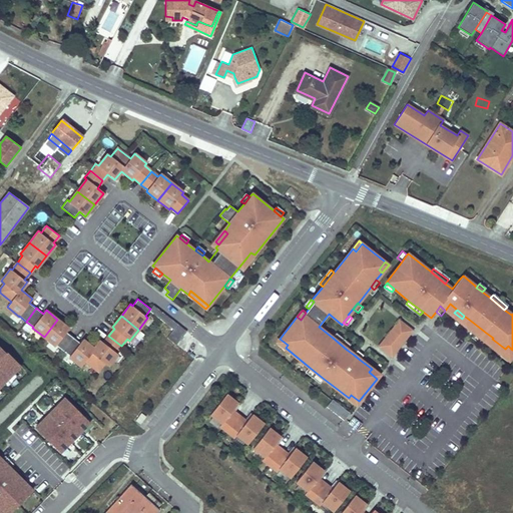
[(73,338),(66,332),(69,328),(57,320),(44,337),(55,346),(56,345),(63,351),(73,338)]
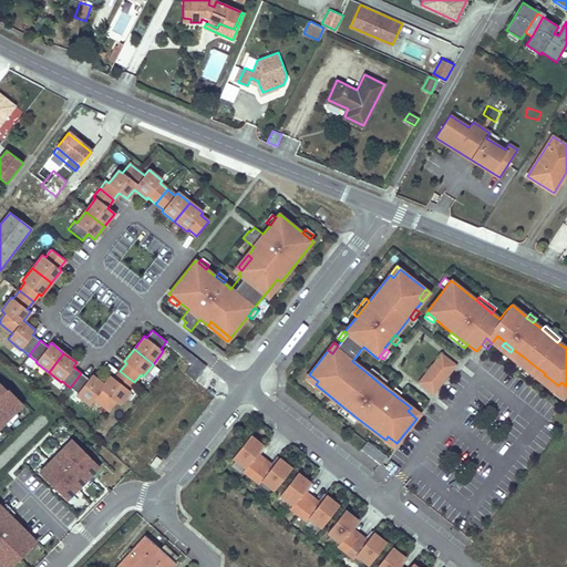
[(434,394),(456,364),(441,353),(418,383),(434,394)]
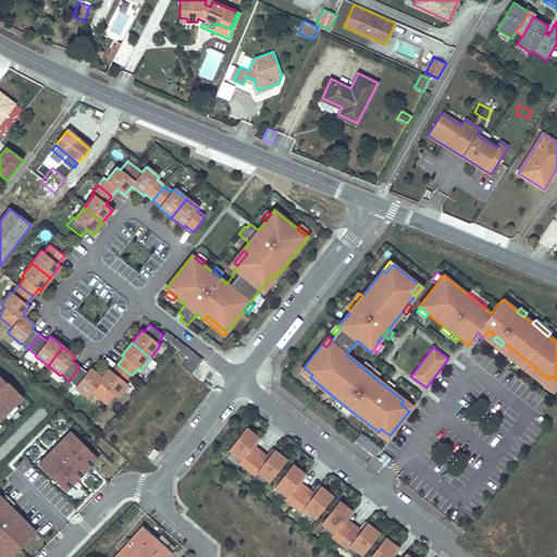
[(528,361),(512,349),(509,353),(525,366),(528,361)]
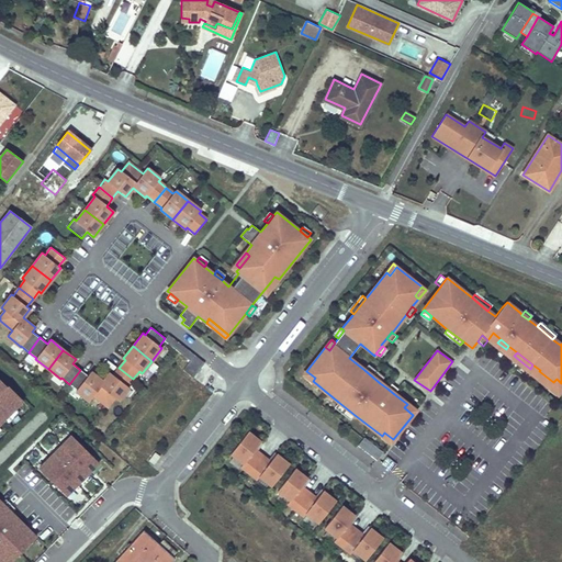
[(193,353),(182,368),(193,377),(204,362),(193,353)]
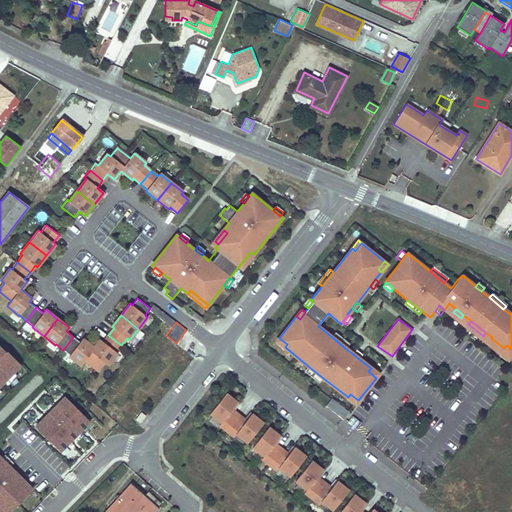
[(334,334),(332,337),(346,349),(349,345),(334,334)]
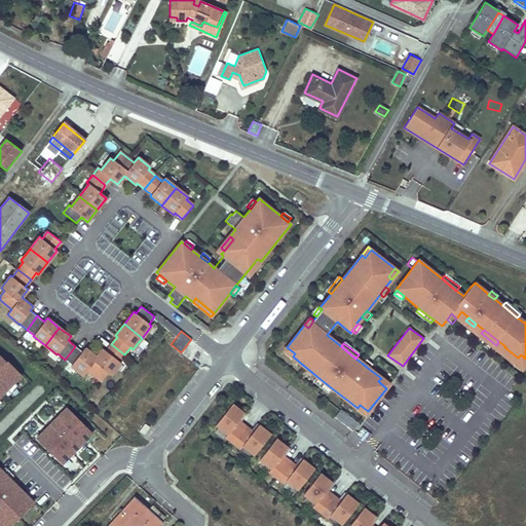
[(96,376),(106,364),(115,370),(120,363),(119,362),(124,354),(111,344),(106,351),(103,348),(97,357),(84,347),(82,351),(75,346),(65,360),(72,365),(71,366),(83,375),(87,370),(96,376)]
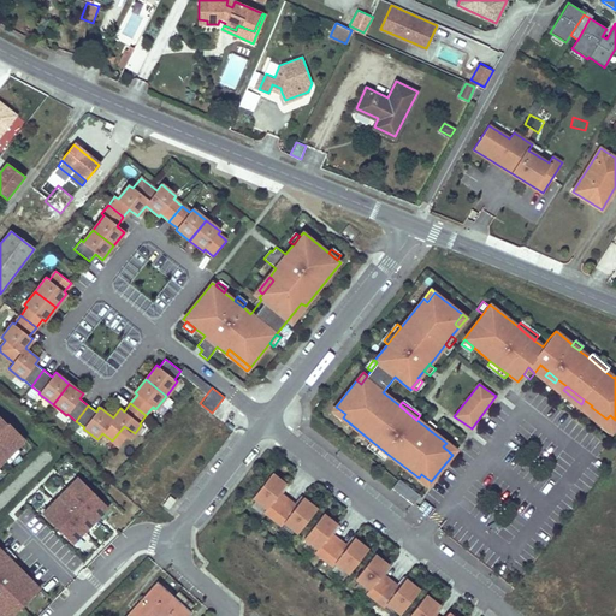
[(345,414),(336,407),(333,410),(343,418),(345,414)]
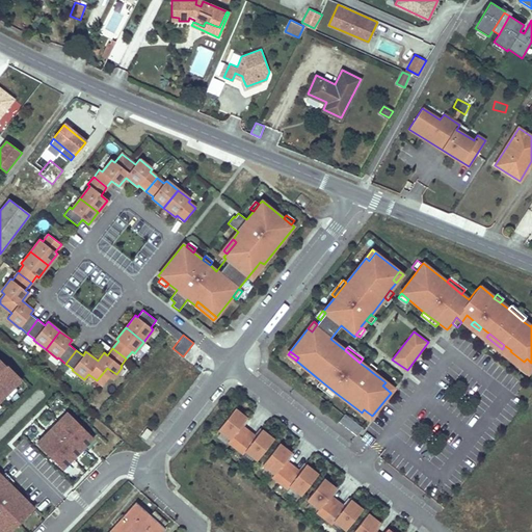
[(0,399),(21,379),(22,378),(5,362),(4,363),(0,358),(0,399)]
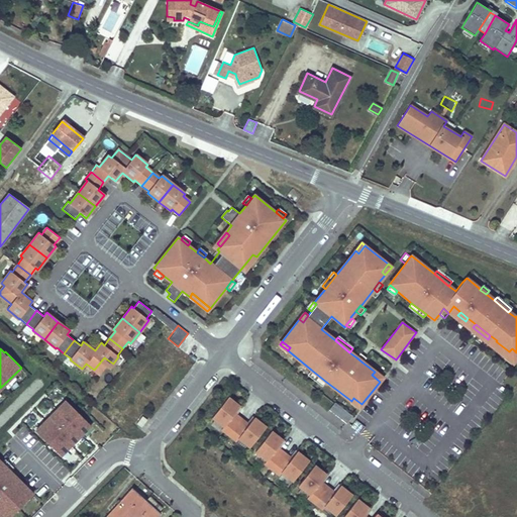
[(359,353),(356,357),(363,363),(366,358),(359,353)]
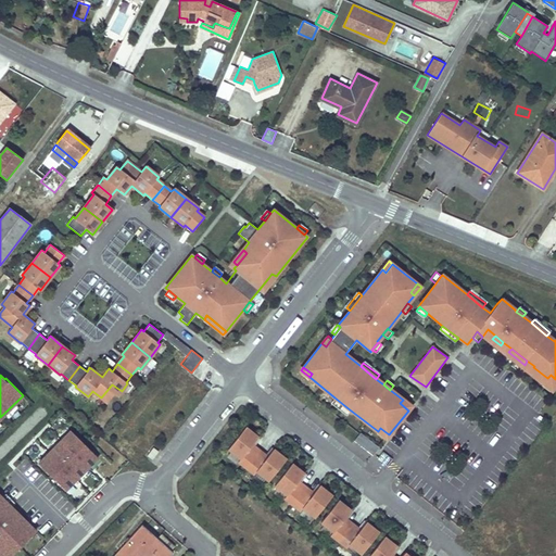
[(351,411),(335,397),(332,402),(348,414),(351,411)]
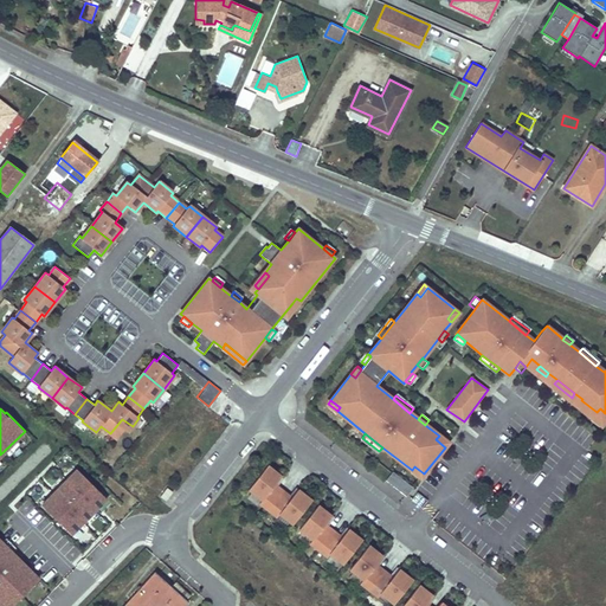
[(449,443),(439,436),(436,439),(445,447),(449,443)]
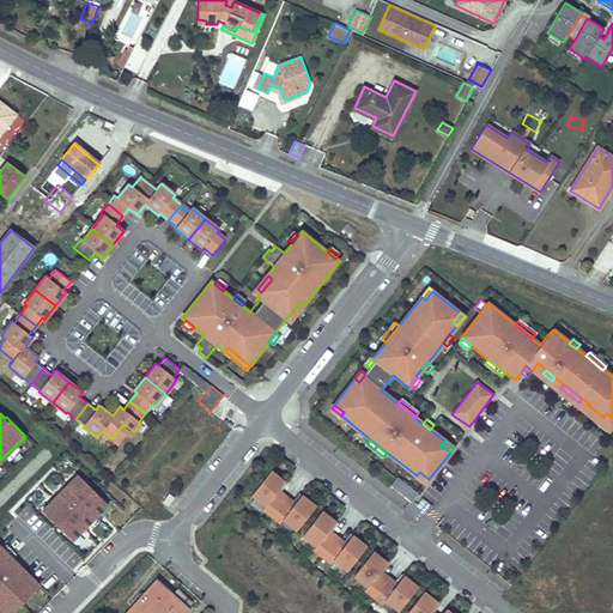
[(272,515),(284,499),(275,493),(279,489),(284,483),(271,471),(252,495),(265,505),(262,509),(272,515)]
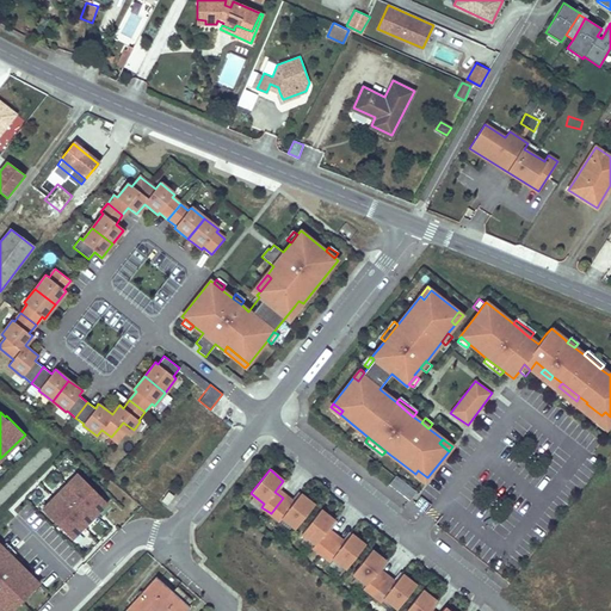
[(418,470),(415,474),(424,482),(427,477),(418,470)]
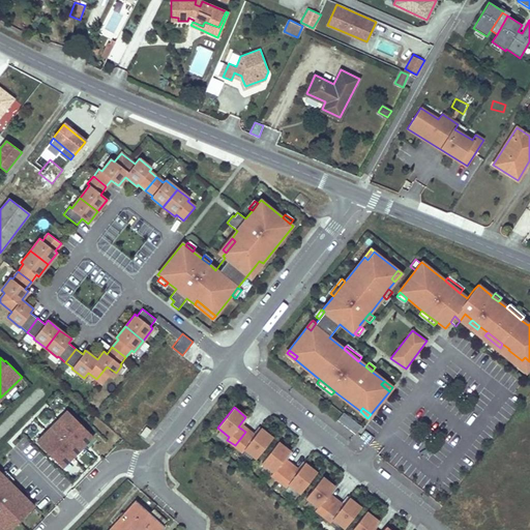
[(67,411),(36,441),(62,467),(93,437),(67,411)]
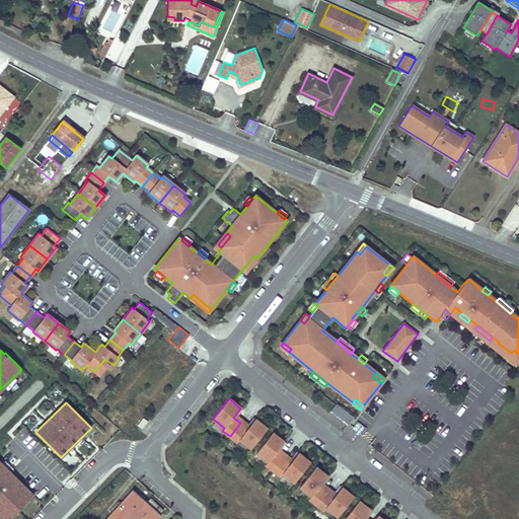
[(348,424),(354,416),(336,403),(330,411),(348,424)]
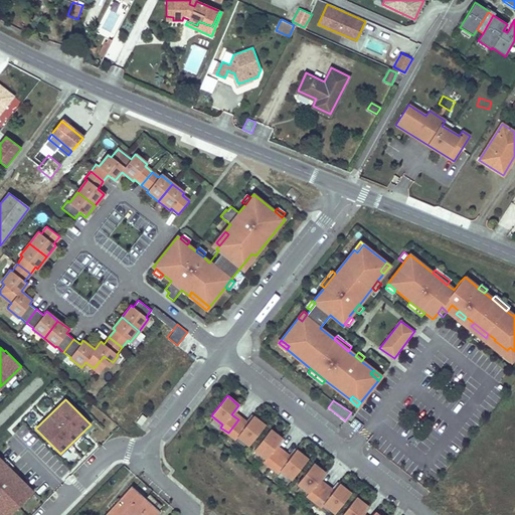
[(241,416),(234,410),(231,414),(238,419),(241,416)]
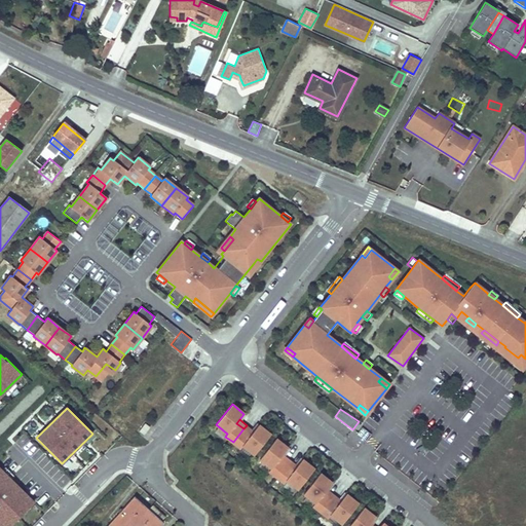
[(145,423),(140,430),(144,435),(150,427),(145,423)]
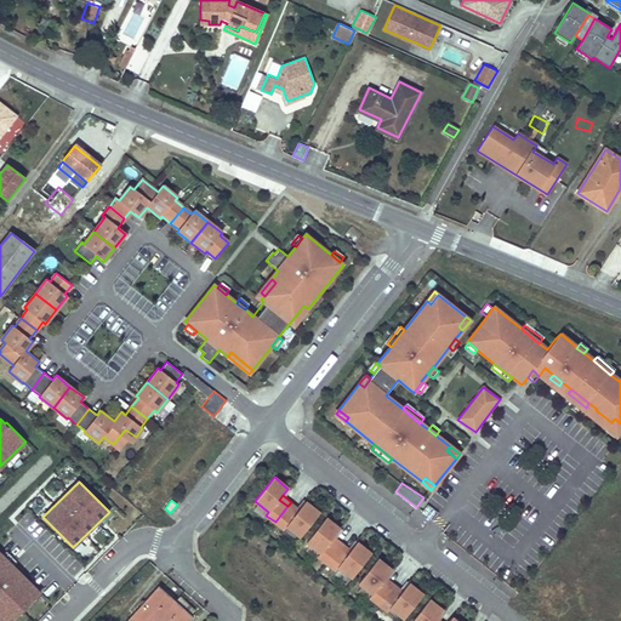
[(301,537),(319,513),(305,501),(300,508),(296,513),(288,506),(275,522),(284,529),(286,527),(301,537)]
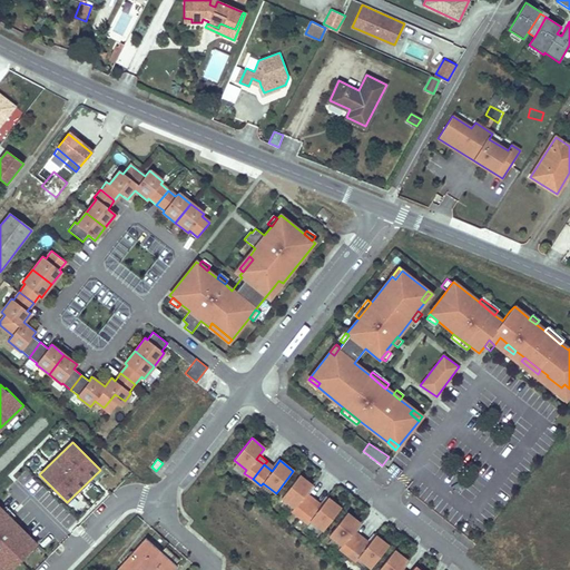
[(275,467),(267,461),(264,464),(272,471),(275,467)]
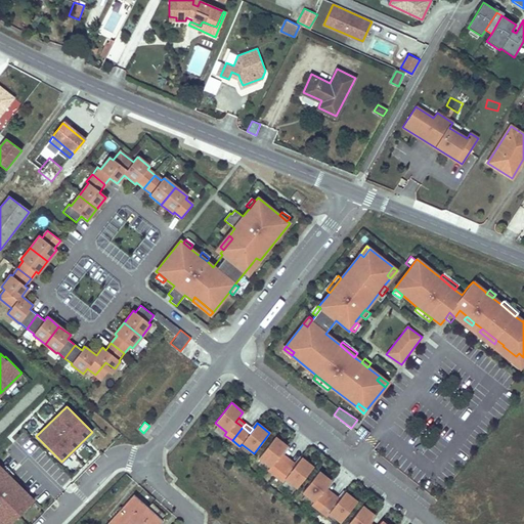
[(275,475),(287,462),(279,456),(282,452),(287,446),(274,437),(259,457),(270,466),(268,469),(275,475)]
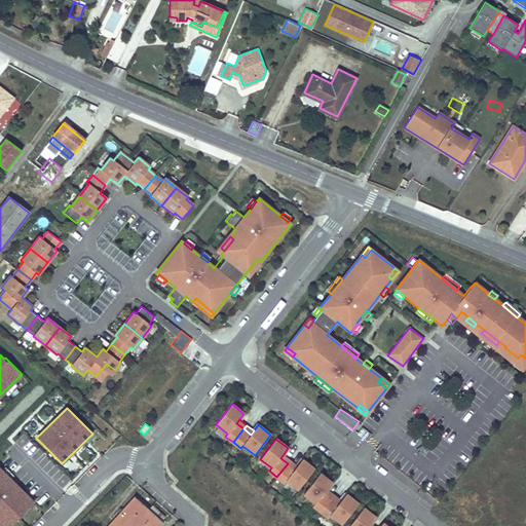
[(290,460),(284,454),(280,458),(288,463),(290,460)]
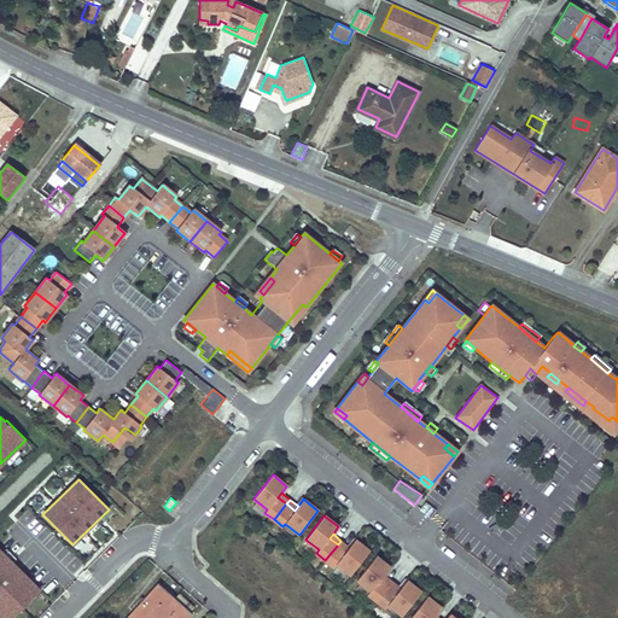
[(350,575),(369,551),(355,540),(349,547),(347,551),(338,544),(325,560),(334,567),(337,564),(350,575)]
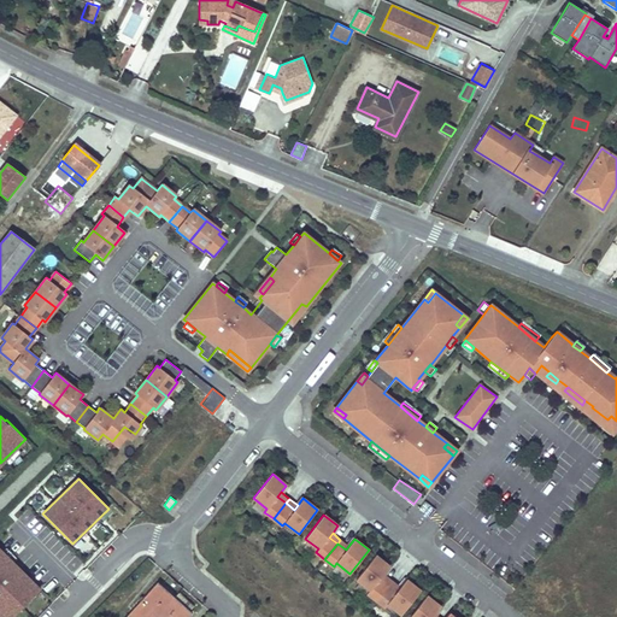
[(348,546),(340,540),(338,544),(346,550),(348,546)]
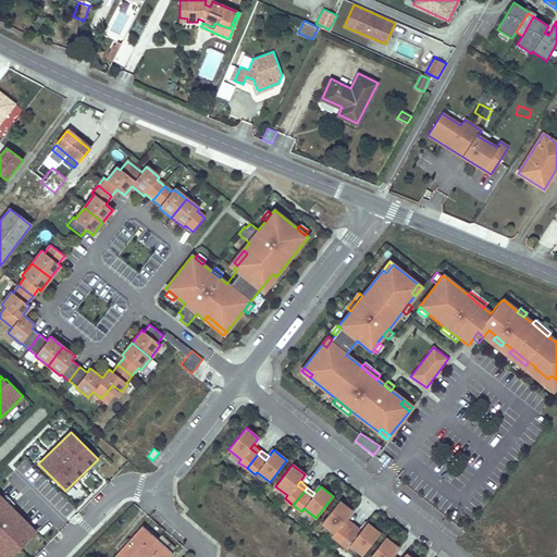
[(0,553),(3,556),(11,556),(38,531),(0,493),(0,553)]
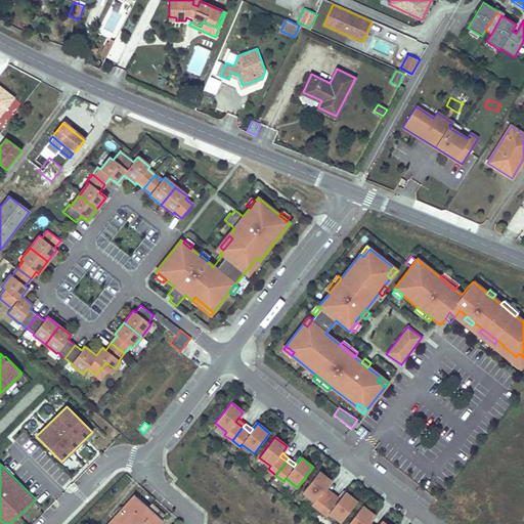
[(319,510),(330,496),(322,490),(325,486),(330,481),(318,472),(302,491),(314,500),(312,504),(319,510)]
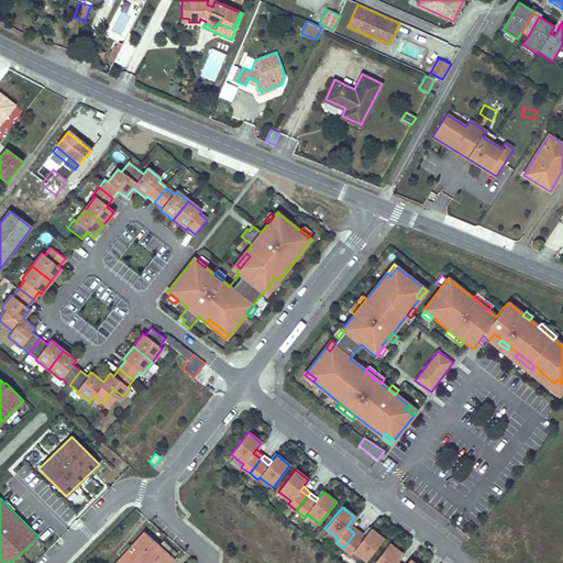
[(357,529),(350,522),(346,527),(354,533),(357,529)]
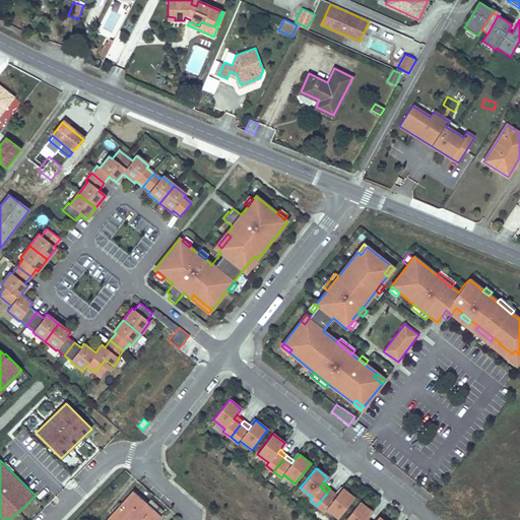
[(337,517),(353,498),(341,489),(337,494),(334,498),(327,493),(317,506),(324,512),(326,508),(337,517)]
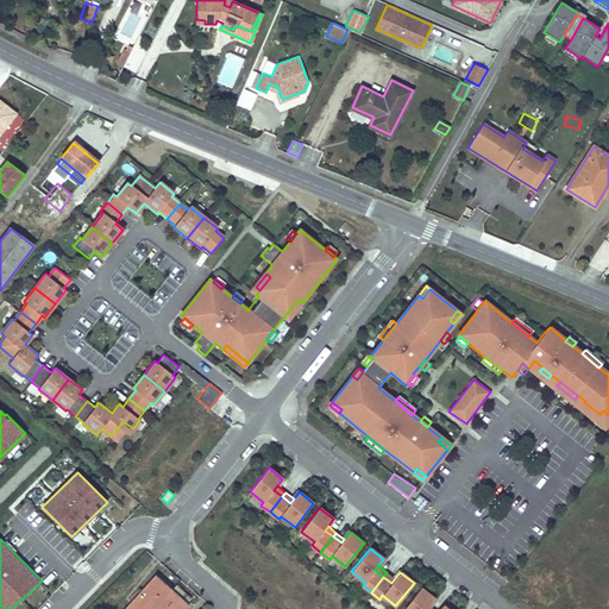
[(391,583),(395,578),(387,572),(383,577),(391,583)]
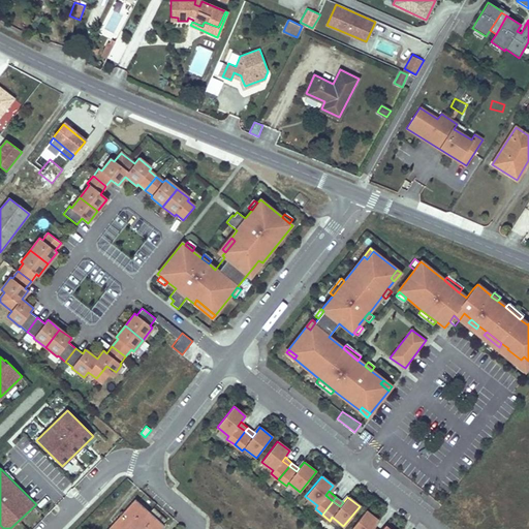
[(134,499),(106,528),(159,528),(163,525),(162,524),(165,520),(153,508),(149,511),(134,499)]
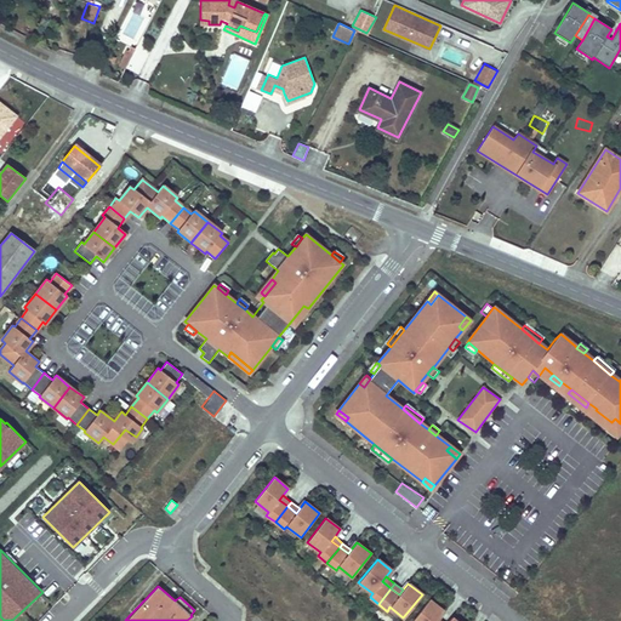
[(434,620),(437,617),(443,610),(429,599),(411,620),(434,620)]
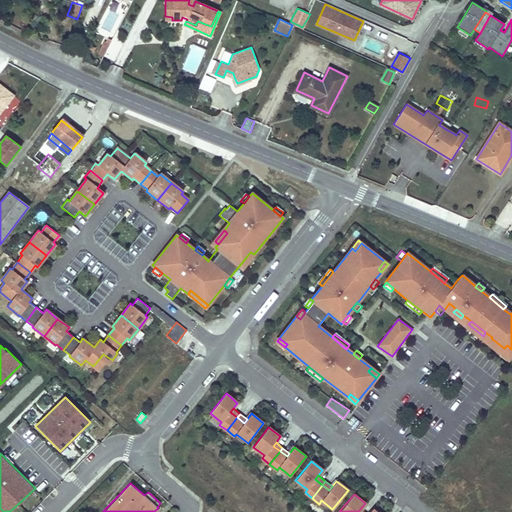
[(389,511),(377,503),(370,511),(389,511)]
